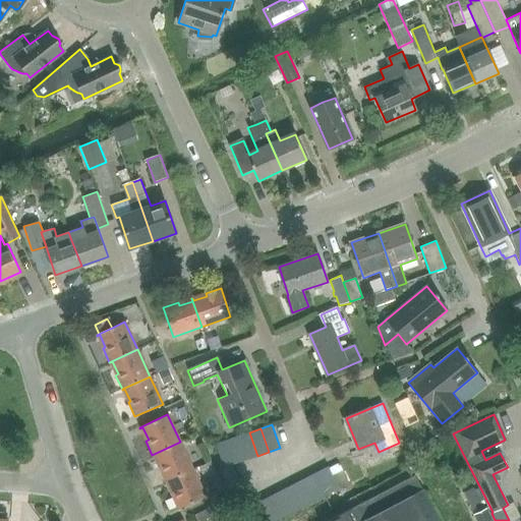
[(246,460),(257,456),(249,432),(238,437),(246,460)]
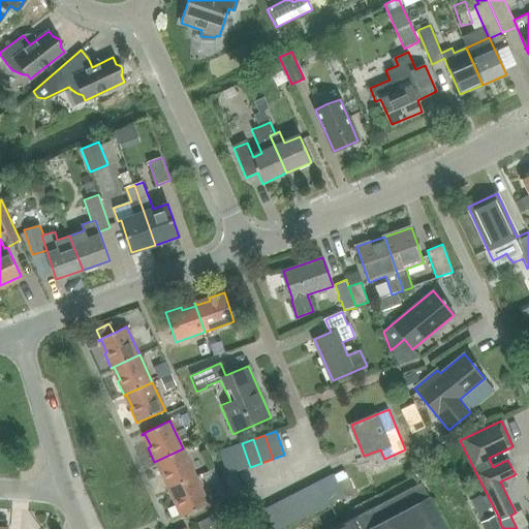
[(239,471),(250,467),(242,443),(230,446),(239,471)]
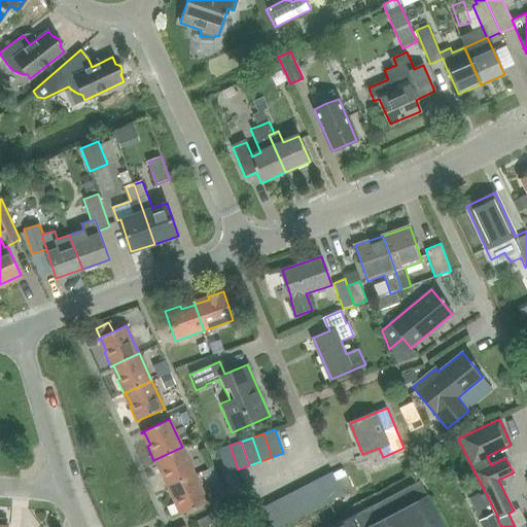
[(226,473),(238,469),(230,445),(218,449),(226,473)]
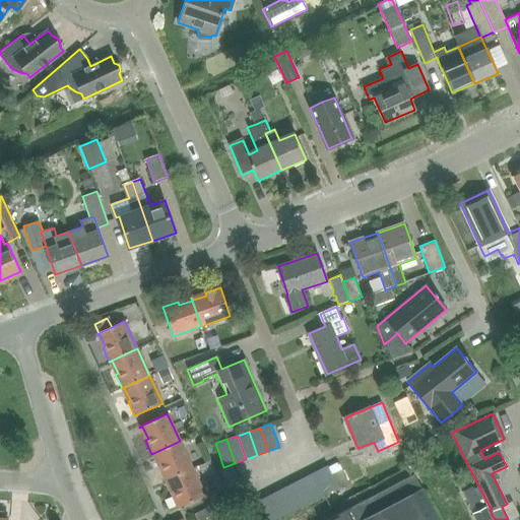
[(151,454),(152,454),(154,453),(160,465),(157,466),(165,480),(192,468),(180,441),(151,454)]
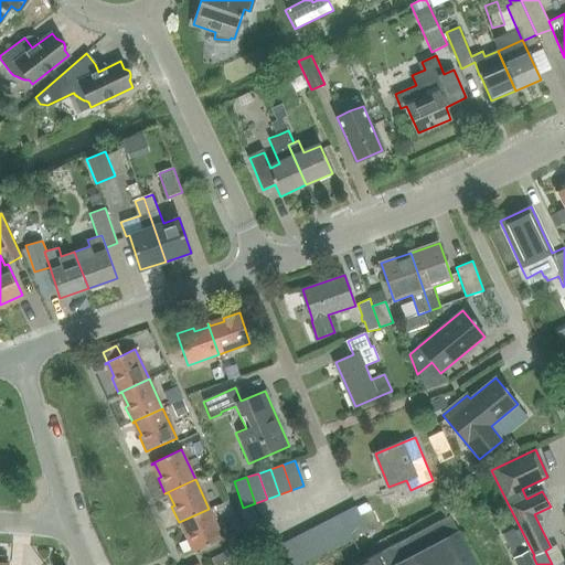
[(343,511),(356,535),(368,530),(355,505),(343,511)]
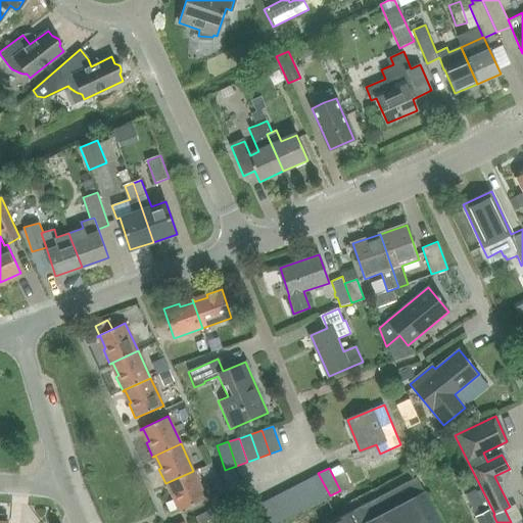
[(174,495),(172,496),(178,511),(206,498),(193,471),(165,483),(165,484),(169,483),(174,495)]
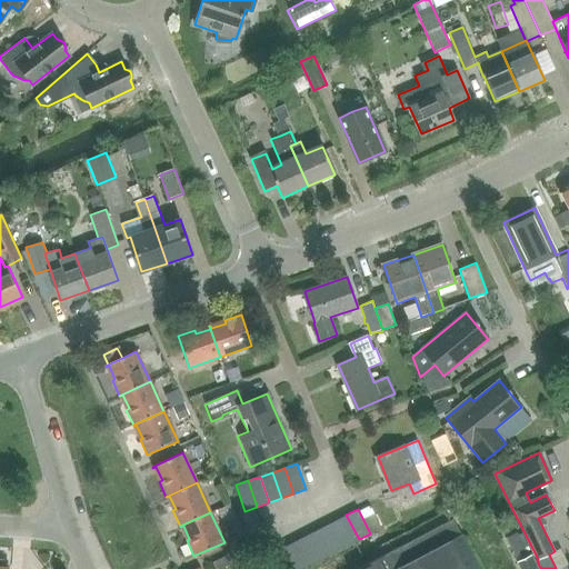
[(348,546),(359,539),(346,515),(335,521),(348,546)]
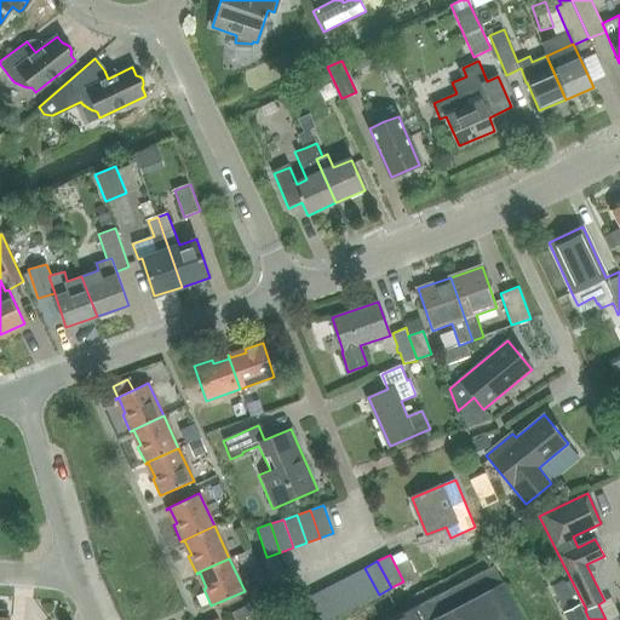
[(493,567),(500,580),(511,574),(505,561),(493,567)]
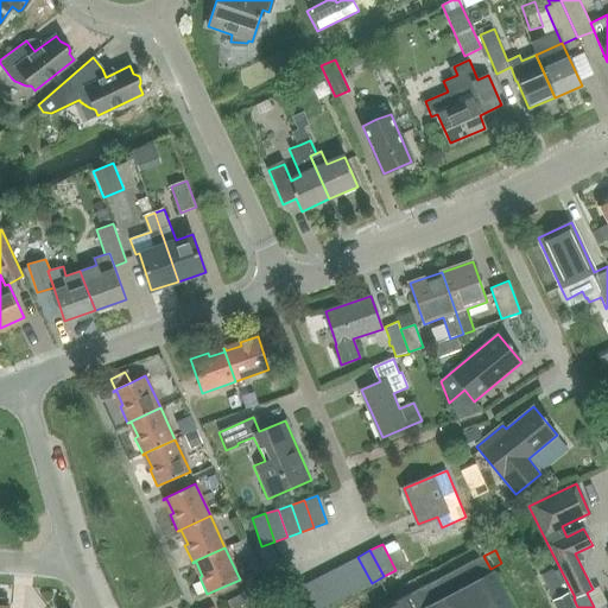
[(492,571),(491,569),(483,556),(411,594),(418,607),(513,607),(494,570),(492,571)]
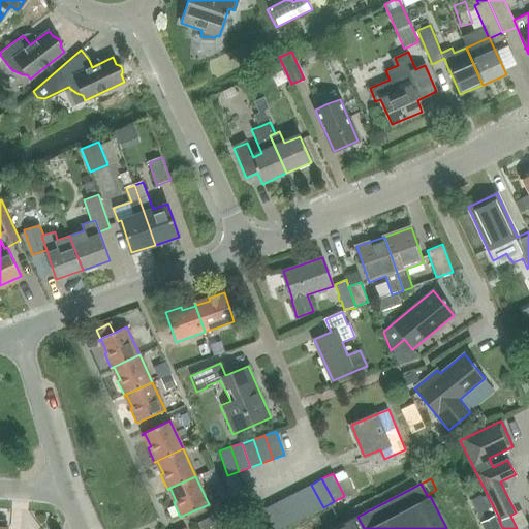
[(312,512),(323,507),(311,485),(301,490),(312,512)]
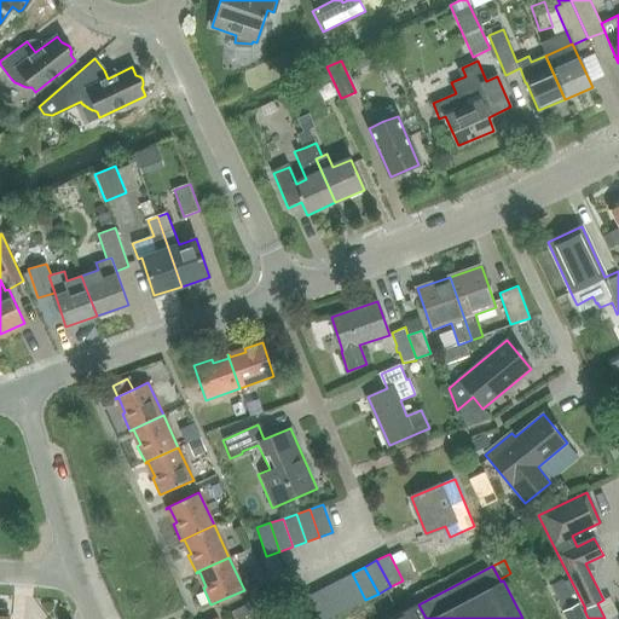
[(353,606),(365,600),(352,573),(340,579),(353,606)]
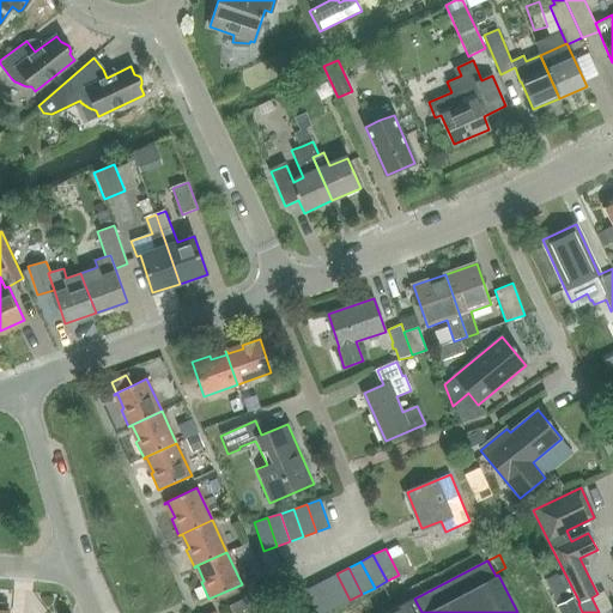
[(338,607),(350,600),(337,574),(325,581),(338,607)]
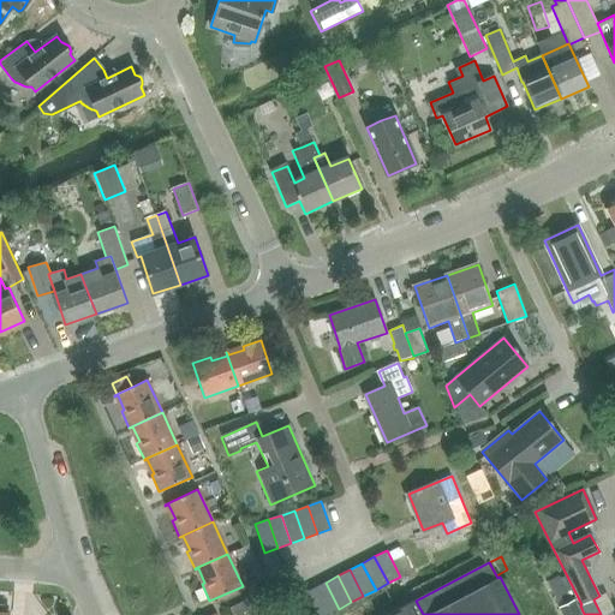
[(327,614),(339,609),(326,583),(312,589),(327,614)]
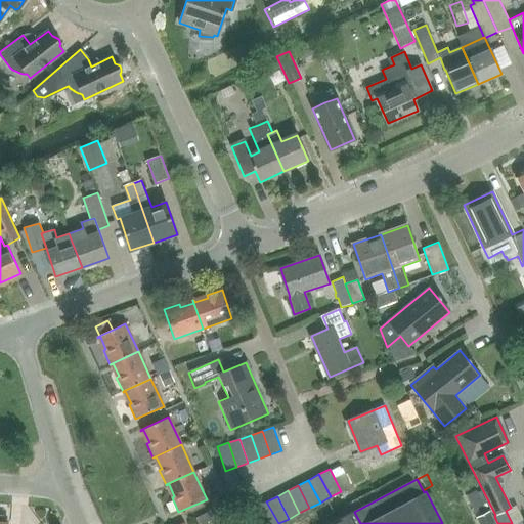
[(264,523),(277,523),(278,523),(266,501),(256,507),(264,523)]
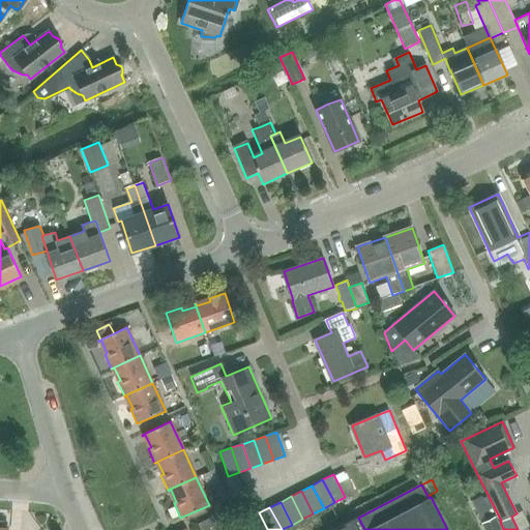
[(254,529),(267,529),(259,512),(248,519),(254,529)]
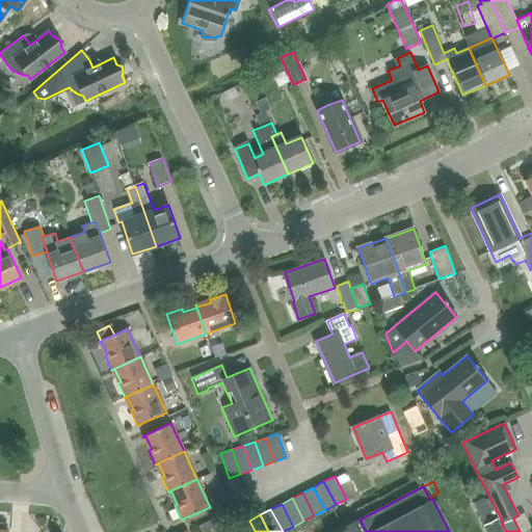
[(503,531),(497,519),(482,526),(485,531),(503,531)]
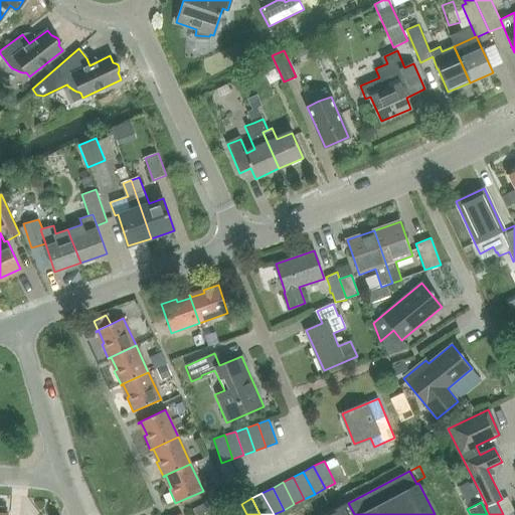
[(354,514),(348,503),(324,514),(354,514)]
